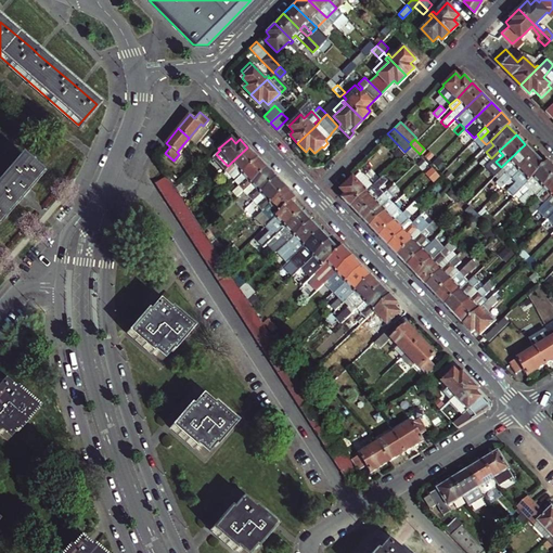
[(483,148),(486,152),(493,145),(490,141),(486,144),(483,148)]
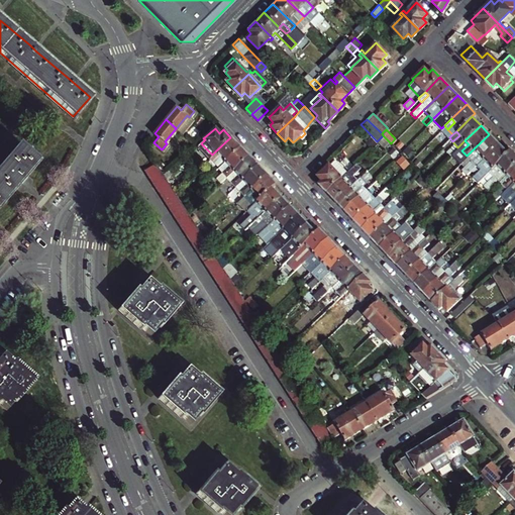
[(489,134),(467,156),(471,160),(461,169),(467,174),(476,165),(483,159),(498,143),(489,134)]
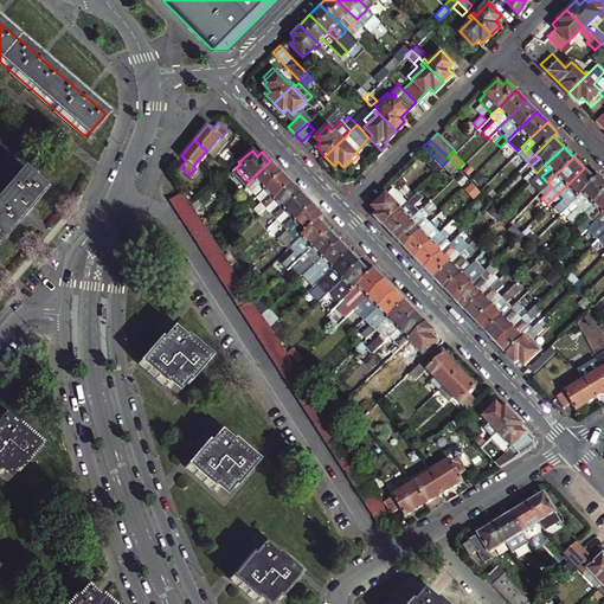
[(255,197),(263,188),(281,172),(270,161),(252,178),(257,181),(249,190),(255,197)]
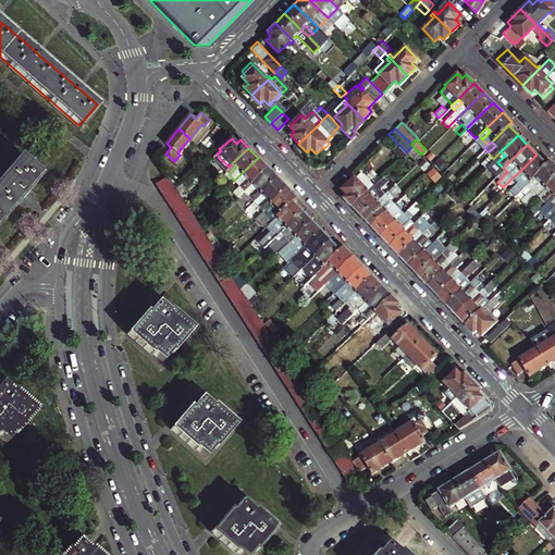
[(466,157),(470,162),(476,157),(471,151),(466,157)]
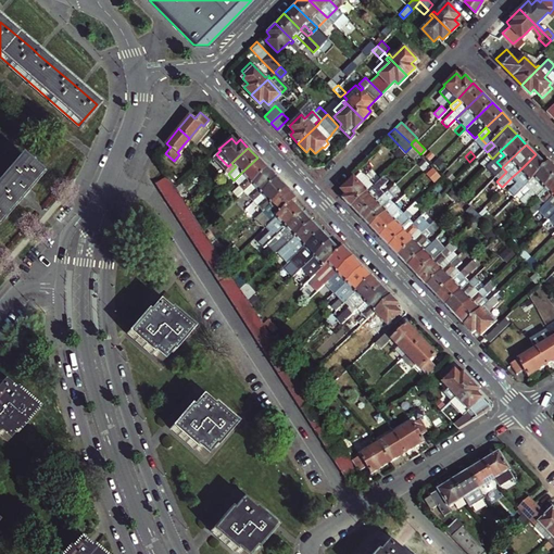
[(16,152),(0,172),(0,217),(23,190),(39,172),(16,152)]
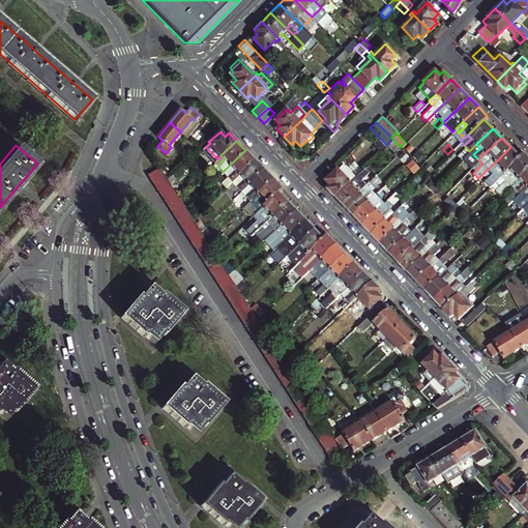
[(520,156),(510,147),(495,163),(498,166),(492,173),(484,181),(489,186),(501,175),(507,168),(520,156)]
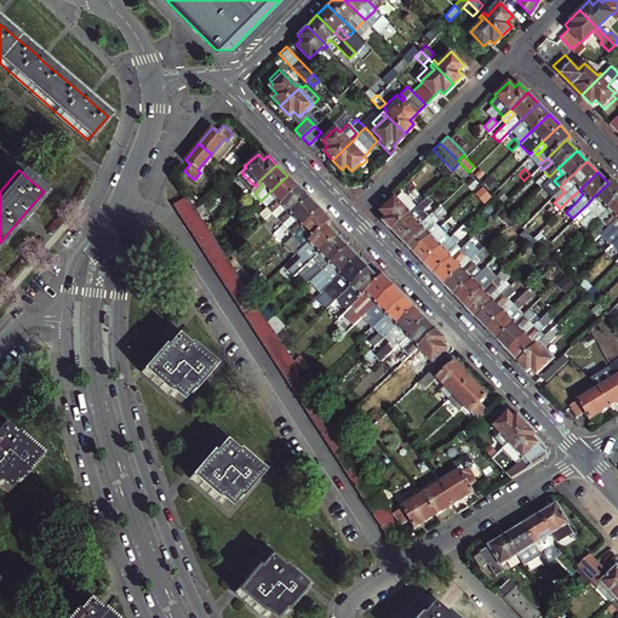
[(541,186),(547,179),(542,173),(536,179),(541,186)]
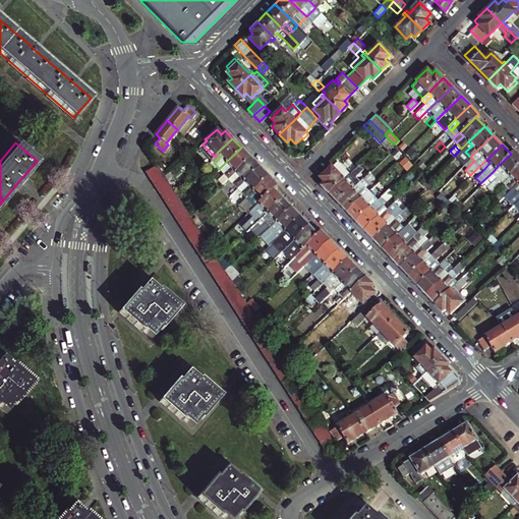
[(235,171),(250,157),(241,148),(226,162),(230,165),(222,172),(228,178),(235,171)]
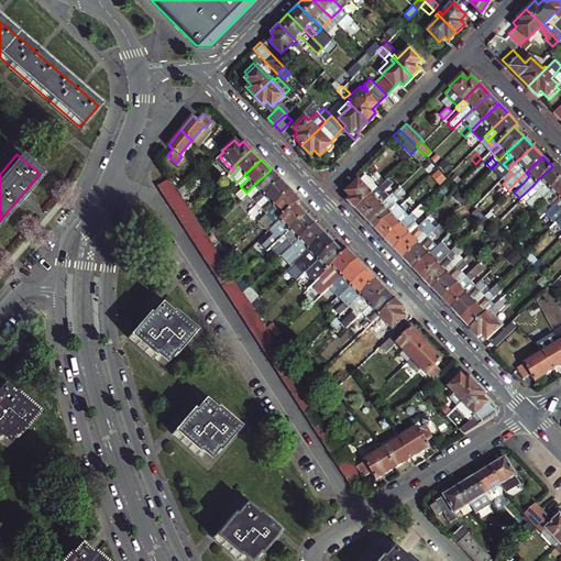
[(560,167),(556,163),(552,166),(539,178),(543,183),(536,190),(537,190),(541,196),(549,188),(560,176),(560,167)]
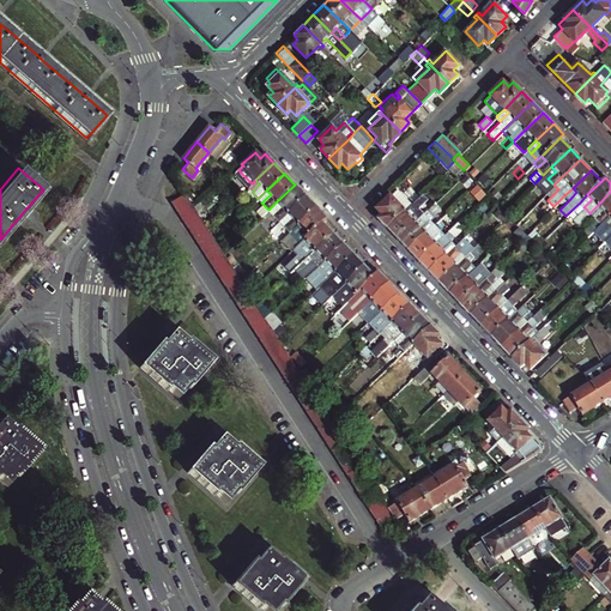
[(260,183),(255,180),(252,183),(248,187),(252,192),(260,183)]
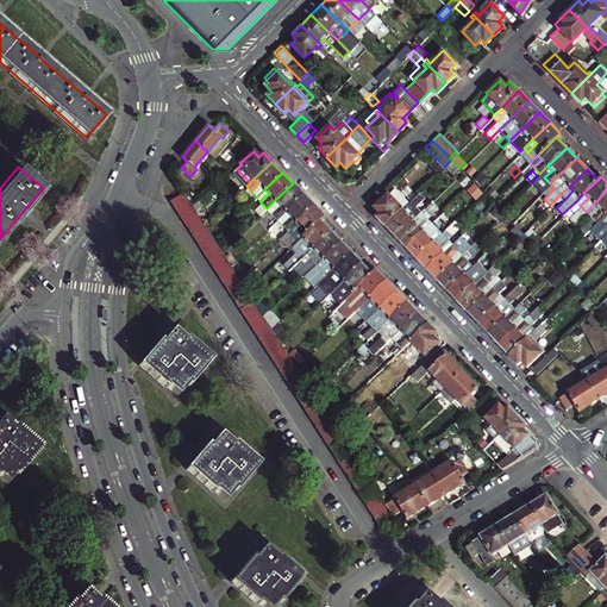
[(302,194),(293,183),(275,200),(279,205),(270,213),(277,219),(286,212),(302,194)]
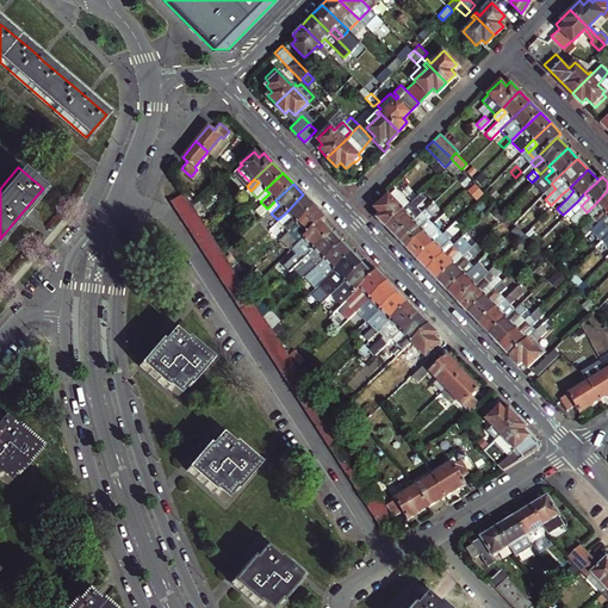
[(374,216),(384,225),(408,202),(394,187),(374,206),(379,212),(374,216)]
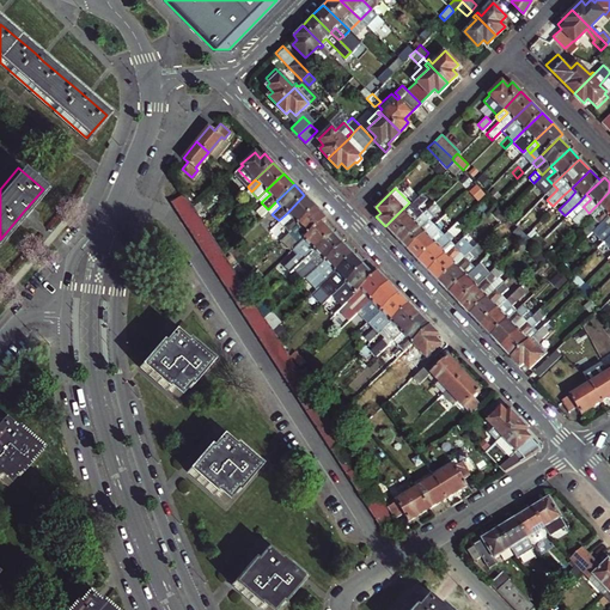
[(563,195),(568,200),(575,191),(572,188),(563,195)]
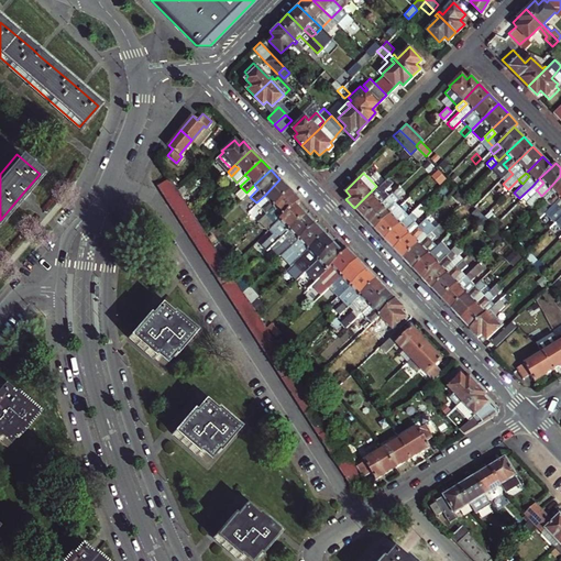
[(244,175),(237,183),(240,186),(249,178),(244,175)]
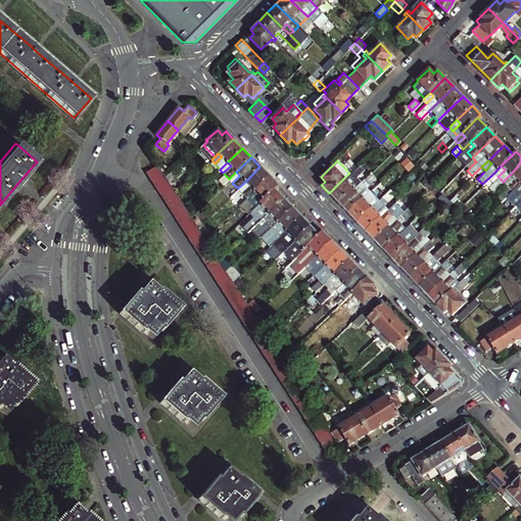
[(337,442),(156,163),(145,170),(324,448),(337,442)]
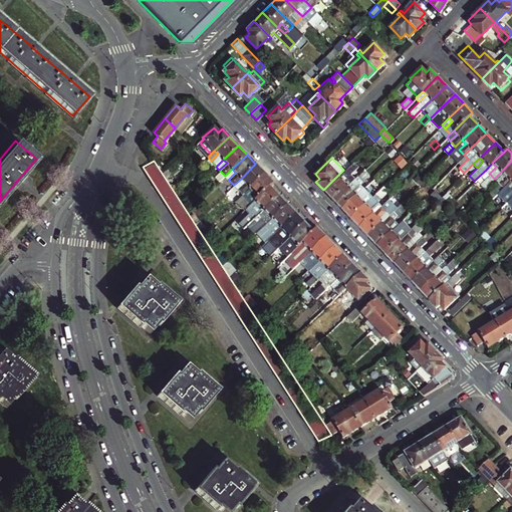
[(331,199),(347,185),(343,181),(350,174),(357,166),(352,161),(343,170),(323,190),(331,199)]
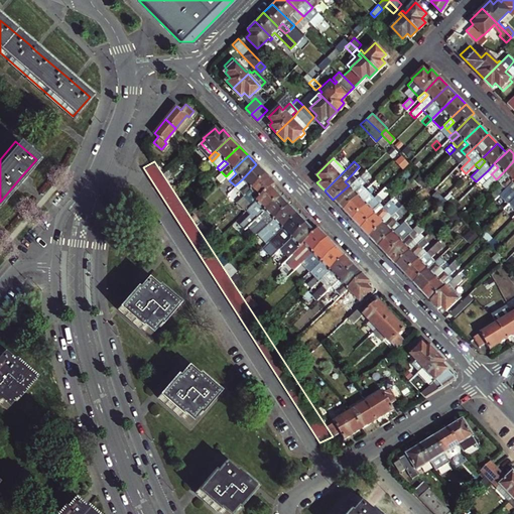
[(513,161),(503,172),(507,176),(500,182),(501,183),(505,187),(512,181),(513,178),(513,161)]
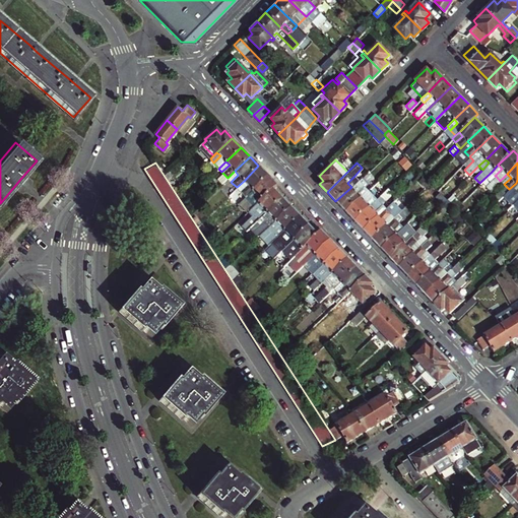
[(492,172),(495,176),(502,169),(498,165),(492,172)]
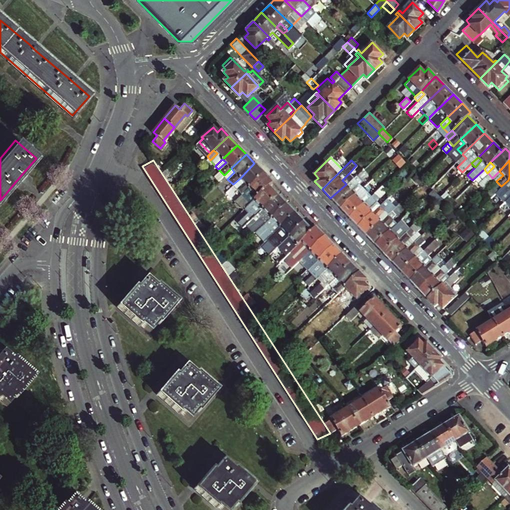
[(254,163),(240,178),(243,181),(236,188),(241,193),(248,187),(263,172),(254,163)]
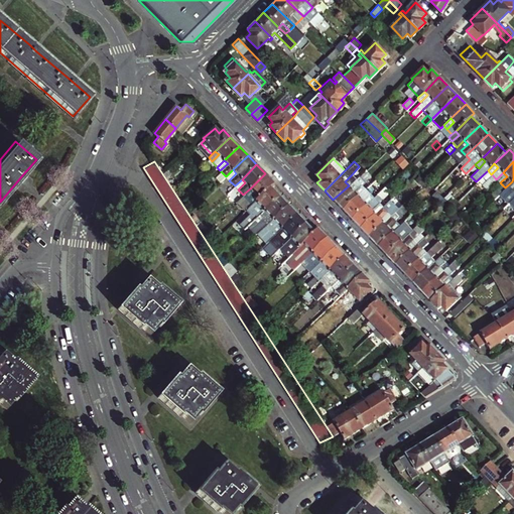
[(236,173),(233,169),(226,176),(229,180),(236,173)]
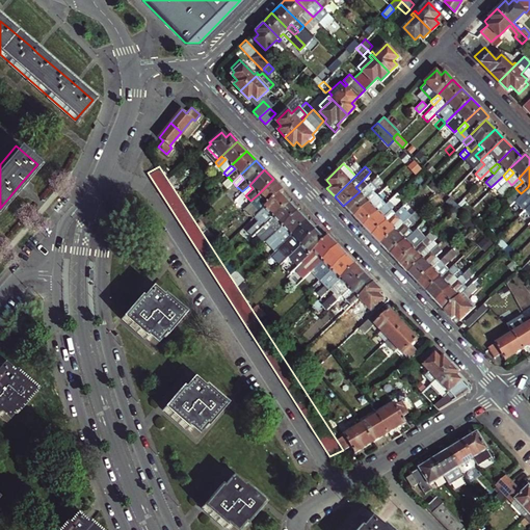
[(343,206),(352,215),(368,201),(365,196),(372,190),(371,189),(381,179),(376,175),(367,184),(360,191),(343,206)]
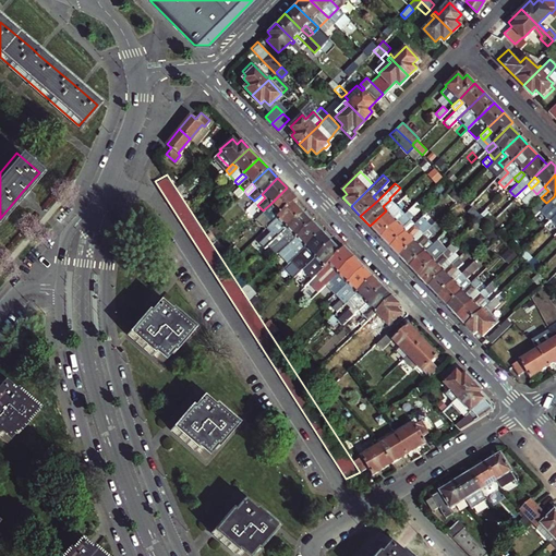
[(544,186),(536,194),(541,197),(548,191),(544,186)]
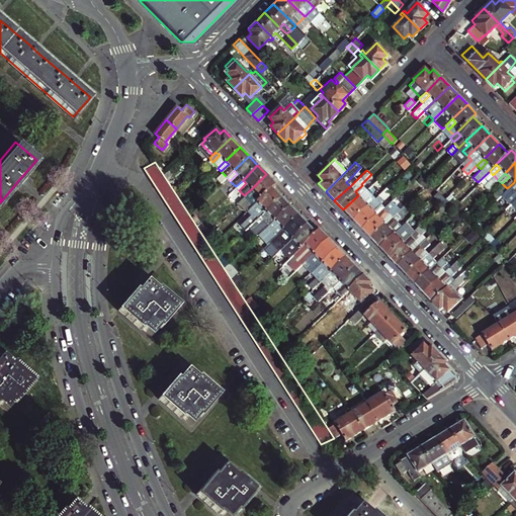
[(275,183),(266,174),(251,189),(254,192),(247,199),(253,204),(256,201),(271,186),(275,183)]
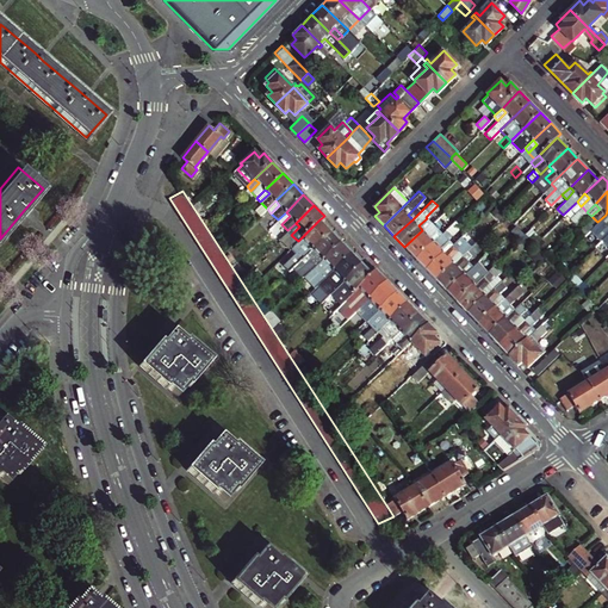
[(408,215),(413,219),(421,211),(416,206),(408,215)]
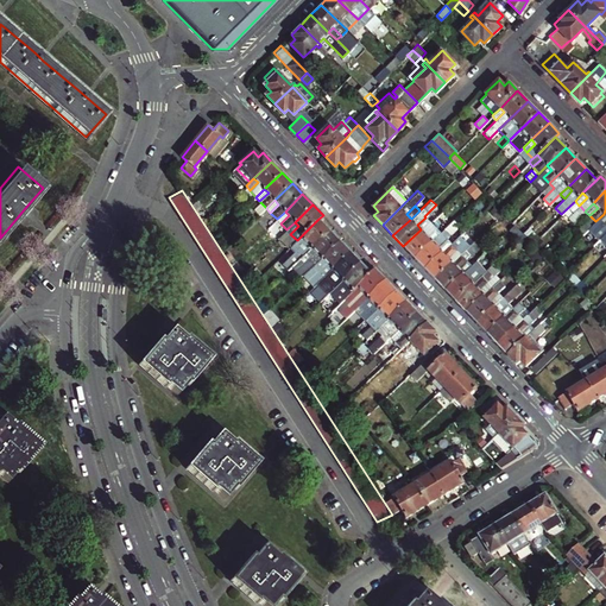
[(414,257),(431,240),(428,237),(436,228),(435,227),(447,216),(441,210),(429,221),(421,229),(403,246),(414,257)]
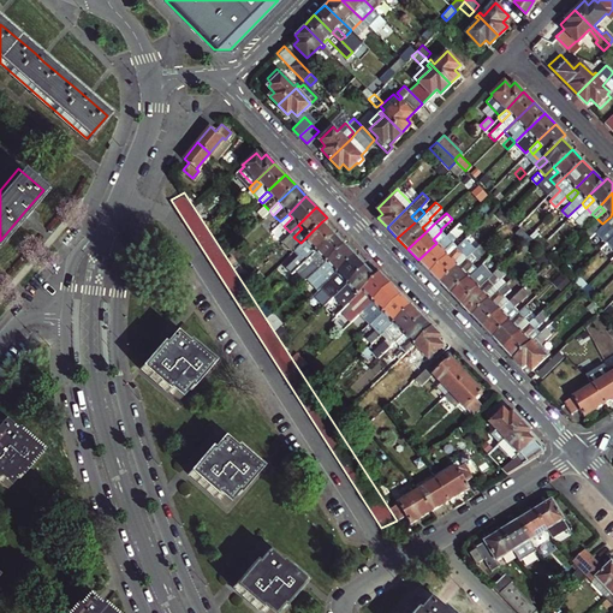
[(588,218),(583,213),(573,221),(578,226),(588,218)]
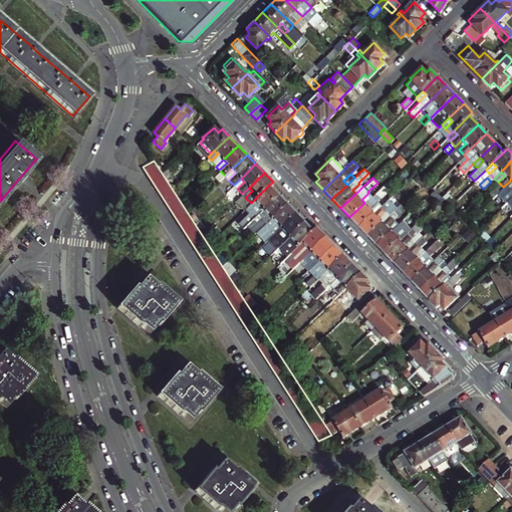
[(241,179),(234,185),(237,189),(244,182),(241,179)]
